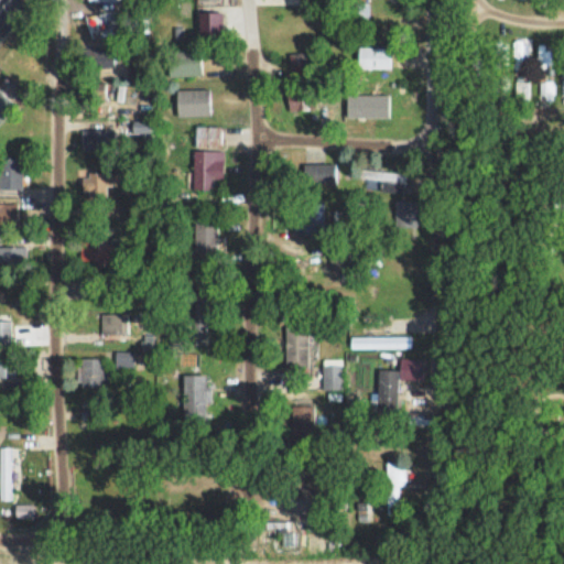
[(369,2),(348,2),(348,29),(369,29),(369,2)]
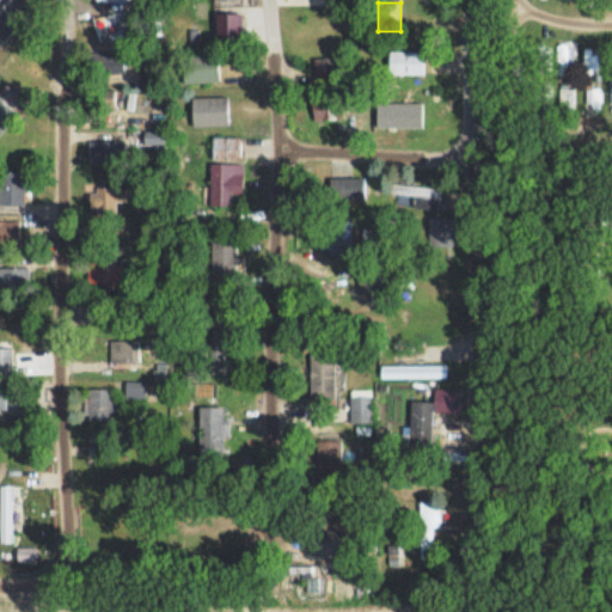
[(598,74),(598,49),(582,49),(582,74),(598,74)]
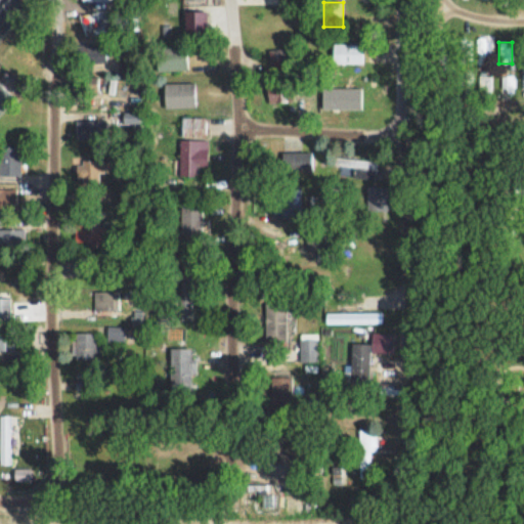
[(362,63),(362,43),(333,43),(333,63),(362,63)]
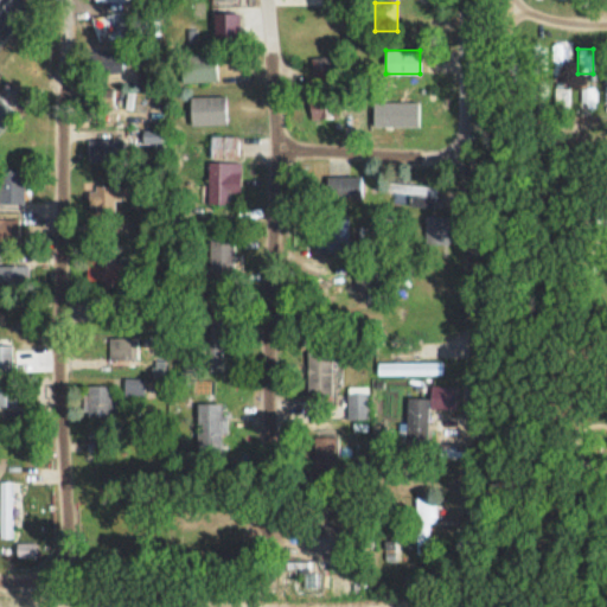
[(569,52),(555,51),(555,77),(554,109),(569,109),(569,52)]
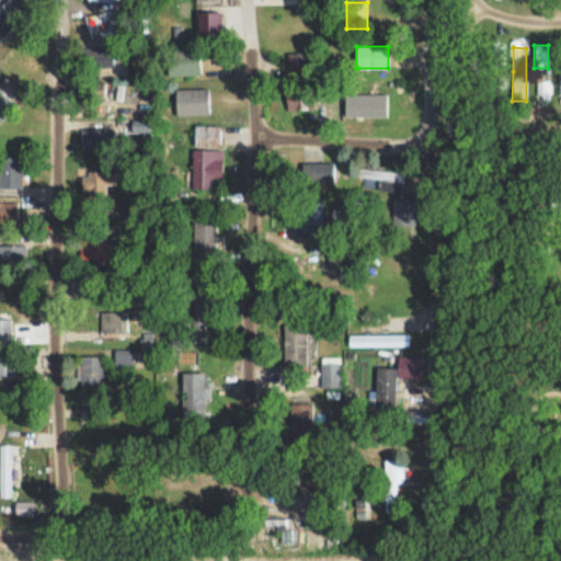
[(199,50),(167,50),(167,76),(199,76),(199,50)]
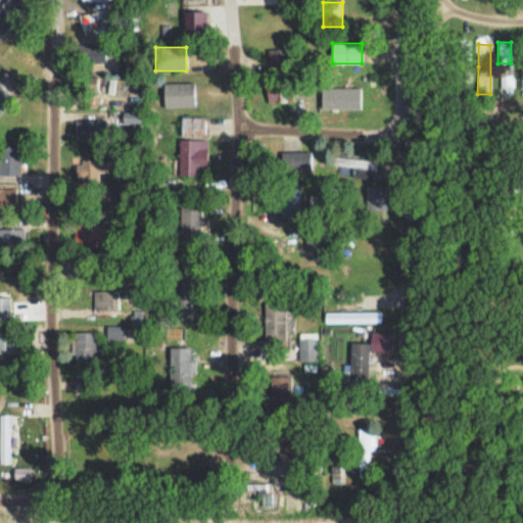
[(271,69),(284,67),(282,49),(269,51),(271,69)]
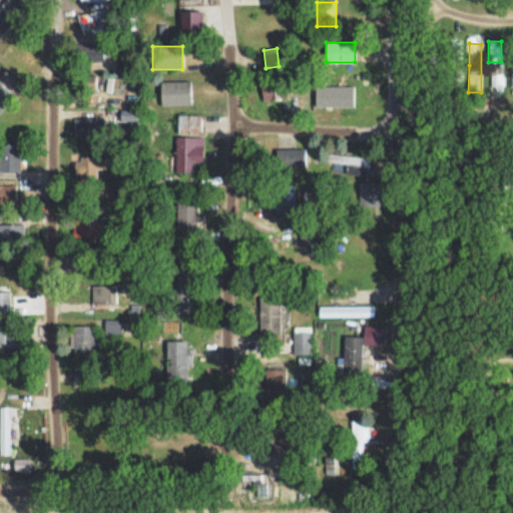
[(461,90),(461,67),(450,67),(450,90),(461,90)]
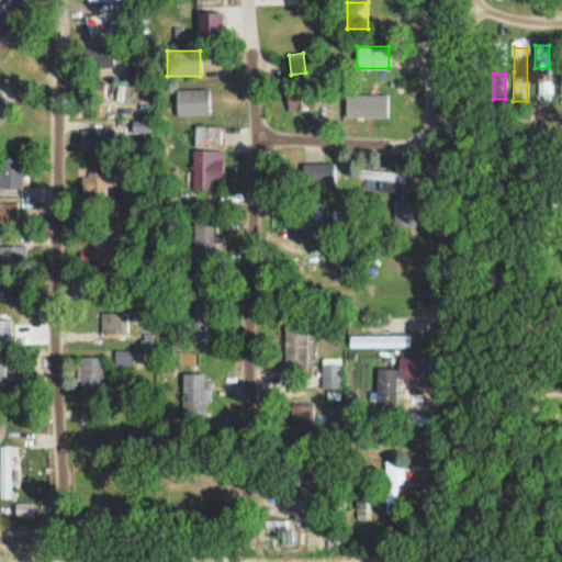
[(550,102),(550,78),(538,78),(538,102),(550,102)]
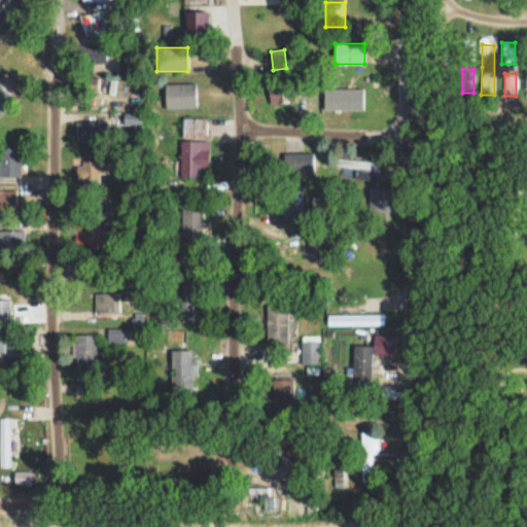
[(369,98),(369,78),(335,78),(335,98),(369,98)]
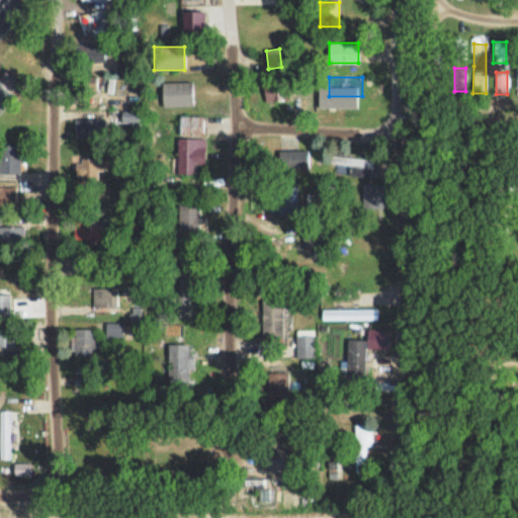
[(265,100),(285,100),(285,79),(265,79),(265,100)]
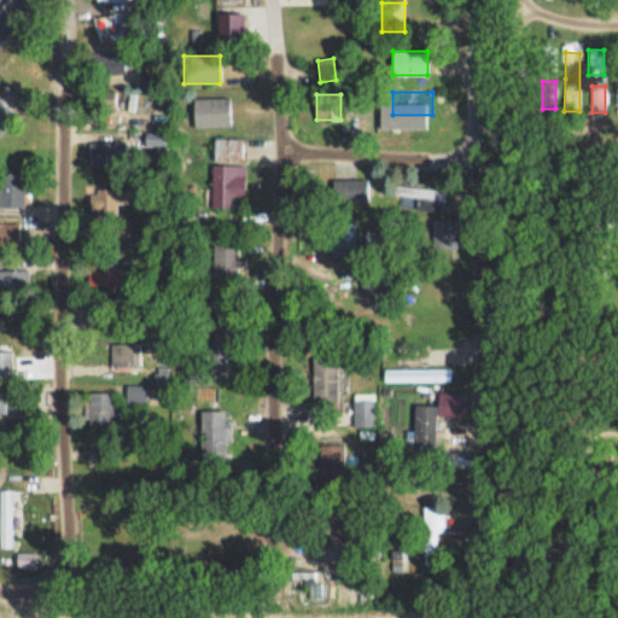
[(193,127),(229,127),(229,98),(193,98),(193,127)]
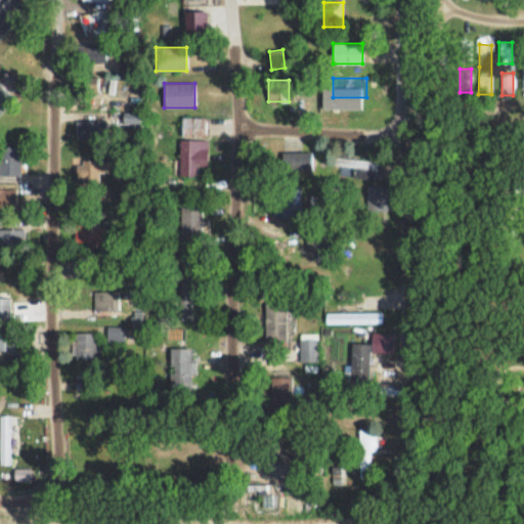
[(0,112),(13,97),(0,84),(0,112)]
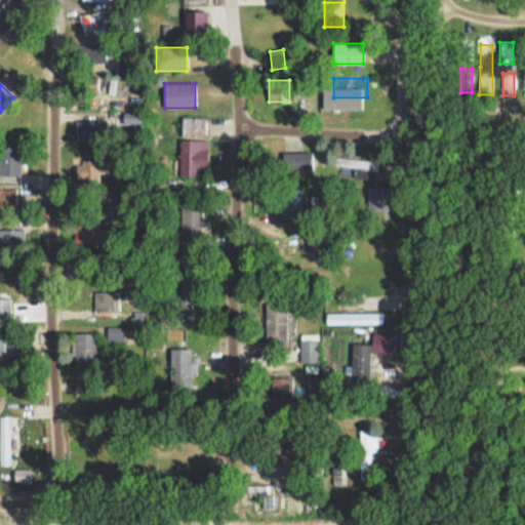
[(180,137),(180,166),(208,166),(208,140),(205,140),(205,117),(182,117),(182,137),(180,137)]
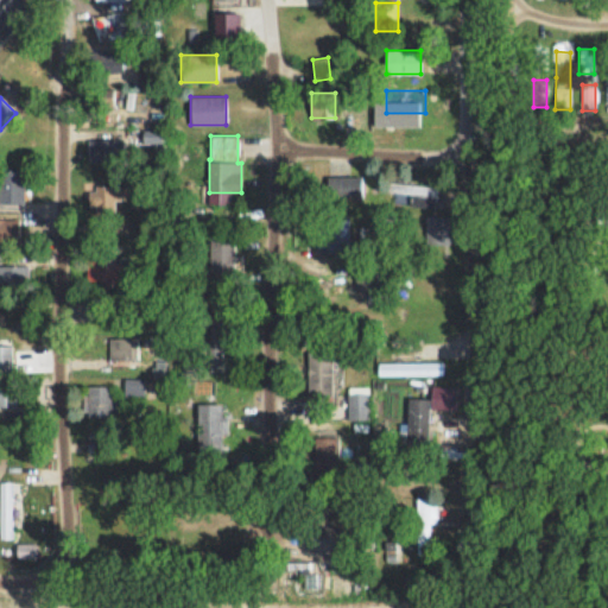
[(0,203),(24,204),(24,171),(0,170),(0,203)]
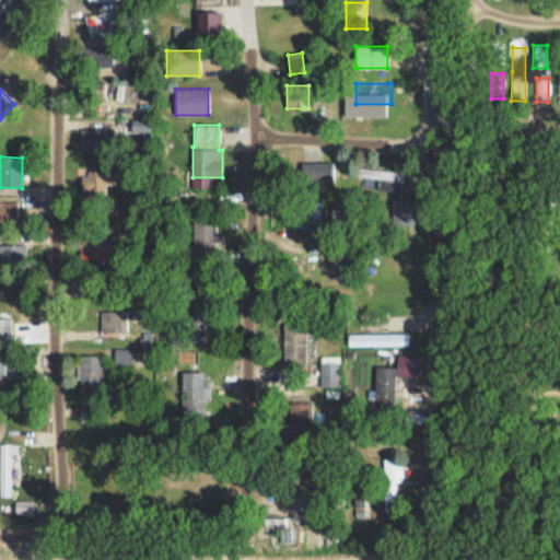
[(333,162),(302,162),(302,182),(333,182),(333,162)]
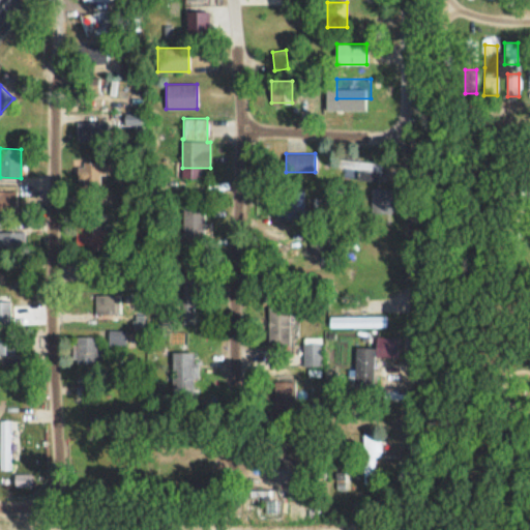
[(100,158),(76,158),(76,182),(100,182),(100,158)]
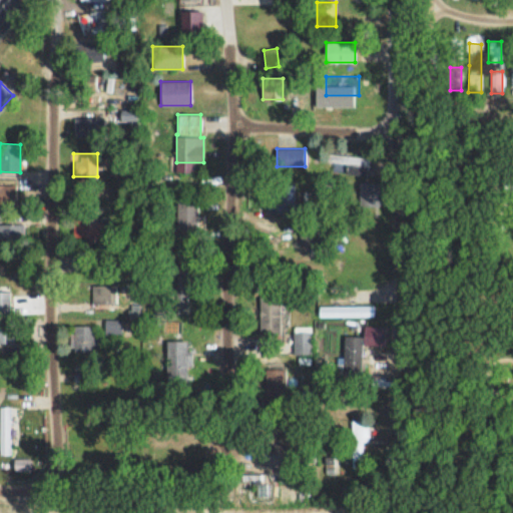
[(327,164),(370,164),(370,154),(327,154),(327,164)]
